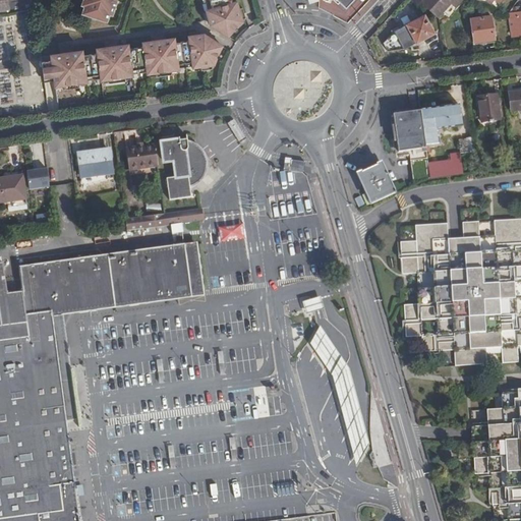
[(0,0),(0,14),(10,14),(8,2),(23,0),(0,0)]
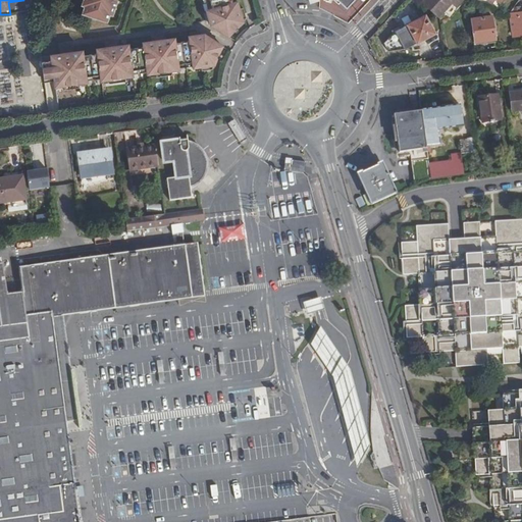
[(83,0),(82,5),(85,6),(82,13),(106,22),(109,14),(112,15),(116,0),(83,0)]
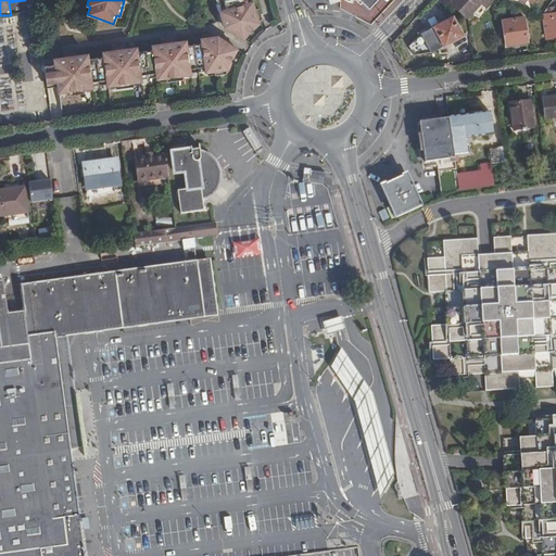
[(220,0),(224,8),(218,9),(216,9),(217,11),(222,26),(243,39),(249,32),(261,22),(258,14),(256,9),(253,10),(251,2),(247,3),(244,0),(220,0)]
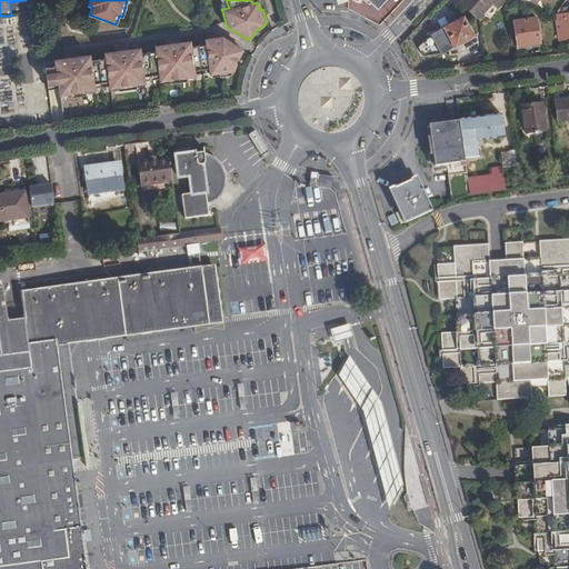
[(460,0),(459,2),(478,20),(492,2),(497,7),(503,0),(460,0)]
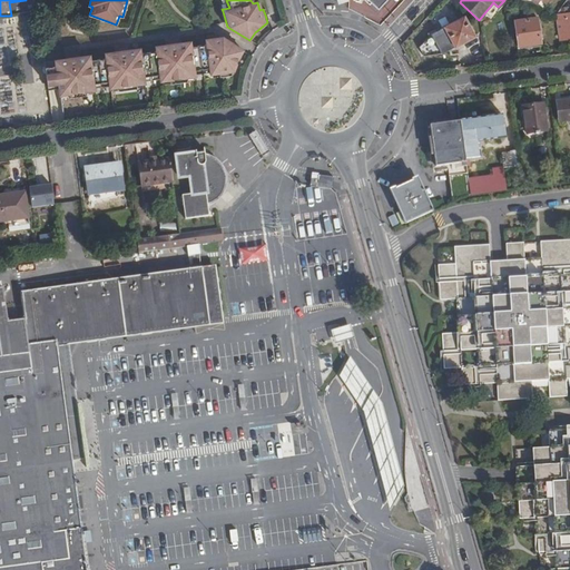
[(558,11),(554,16),(559,40),(569,38),(569,17),(569,18),(568,9),(558,11)]
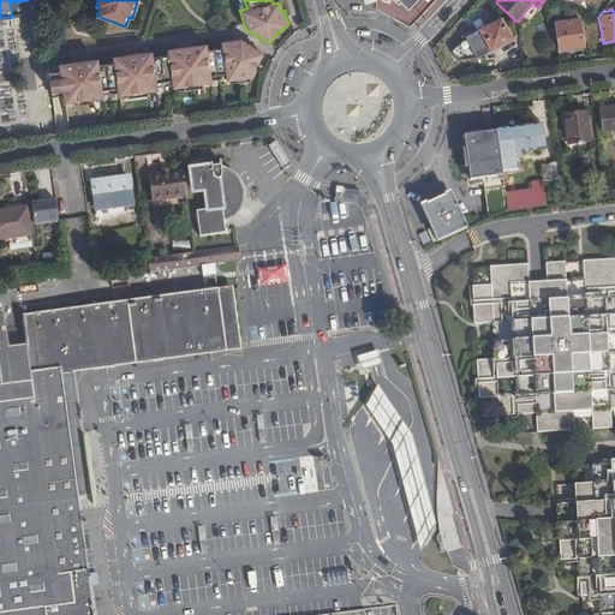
[(512,39),(501,18),(475,31),(479,40),(484,37),(491,49),(512,39)]
